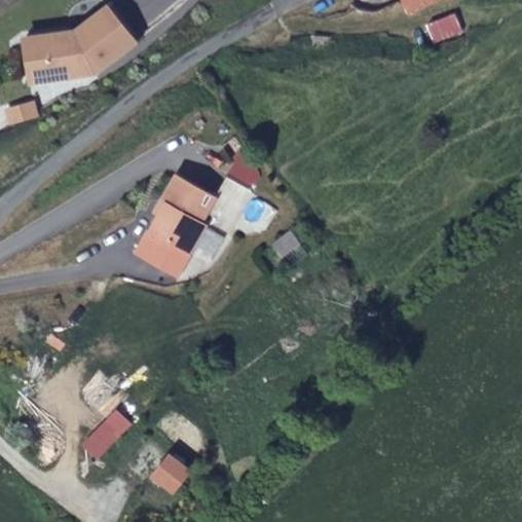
[(129,43),(102,8),(71,33),(19,41),(27,86),(90,75),(129,43)]
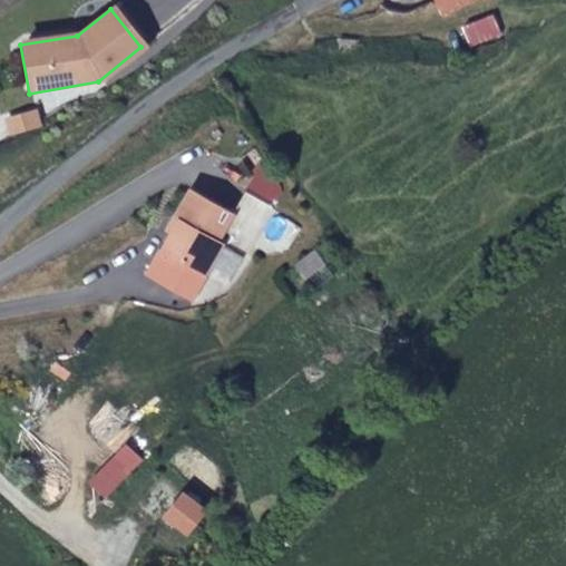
[(36,129),(33,115),(7,123),(10,136),(36,129)]
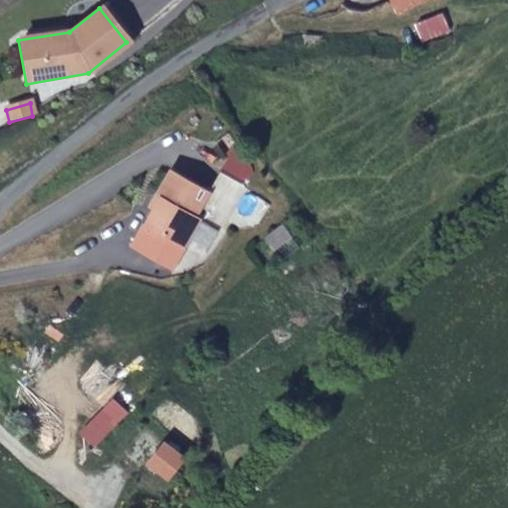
[(242,183),(219,171),(208,191),(168,169),(154,194),(159,198),(142,224),(150,228),(138,251),(171,268),(199,219),(216,229),(242,183)]
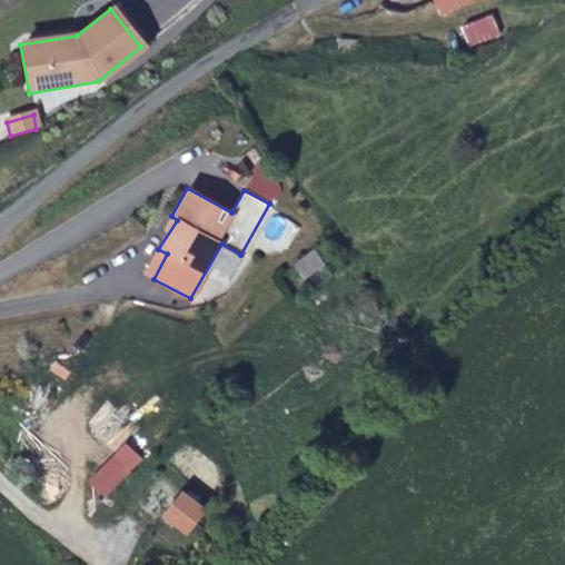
[(154,279),(167,254),(158,249),(144,273),(154,279)]
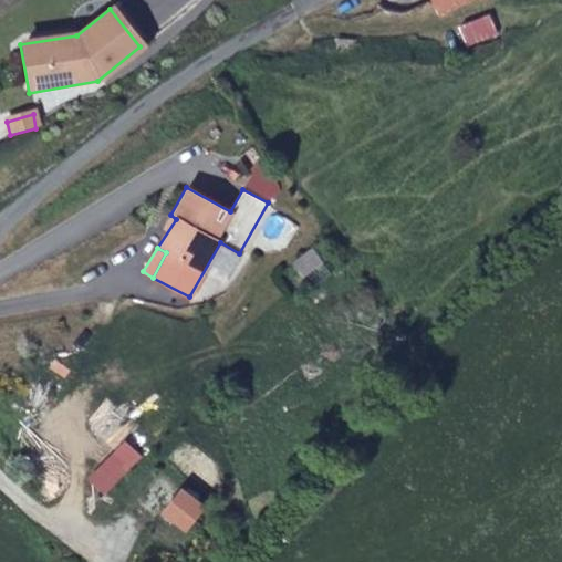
[(201,501),(181,485),(165,506),(185,522),(201,501)]
